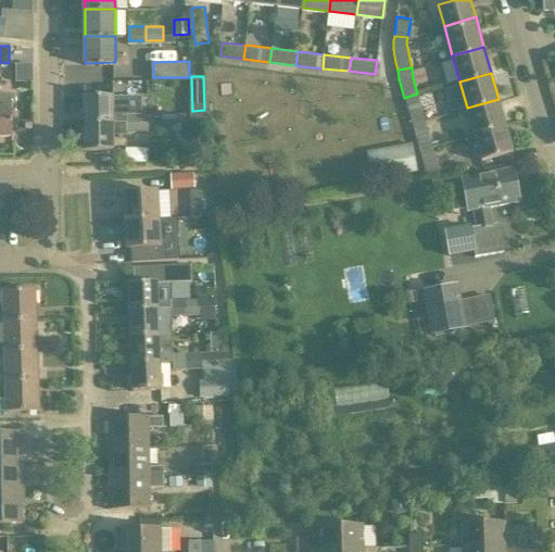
[(0,135),(13,135),(12,105),(12,92),(0,92),(0,135)]
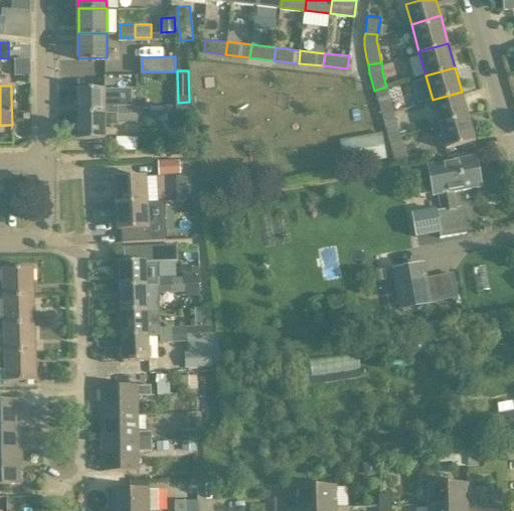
[(374,91),(380,109),(381,114),(393,111),(389,96),(386,87),(374,91)]
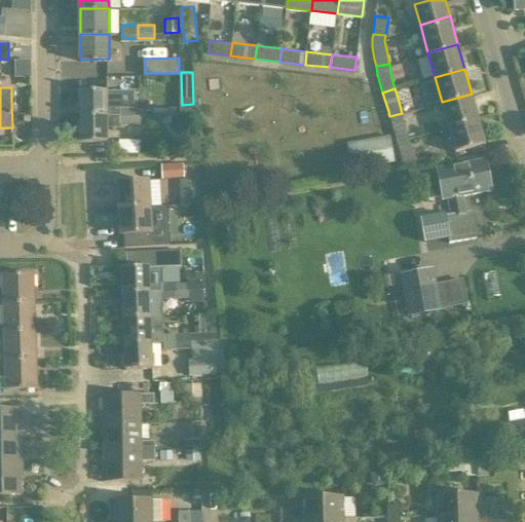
[(80,89),(80,115),(120,114),(120,108),(120,89),(107,89),(80,89)]
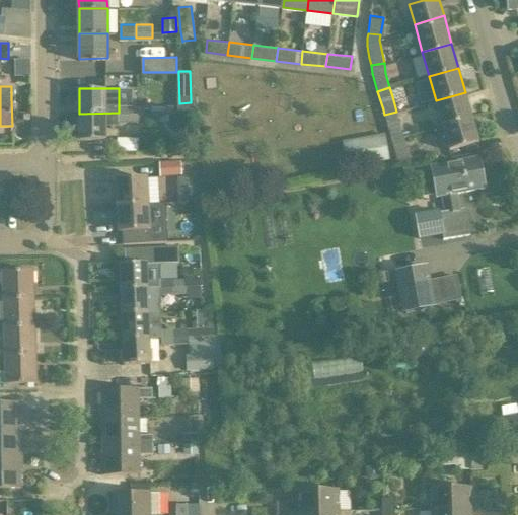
[(436,100),(442,124),(471,116),(465,92),(436,100)]
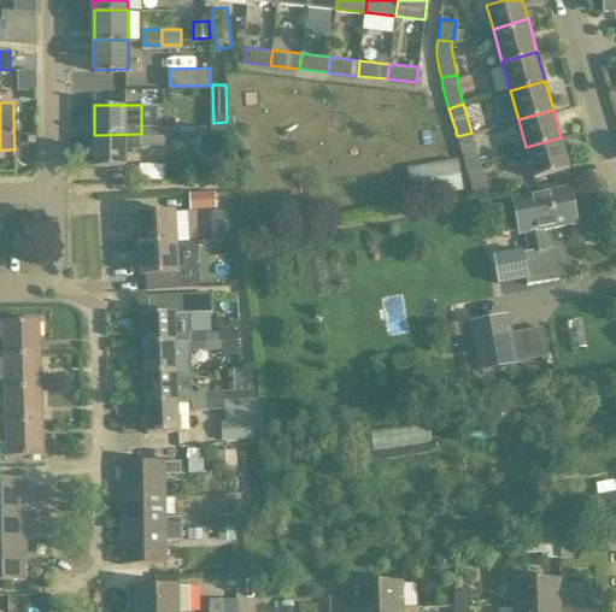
[(479,157),(475,142),(471,133),(457,136),(465,165),(480,160),(479,157)]
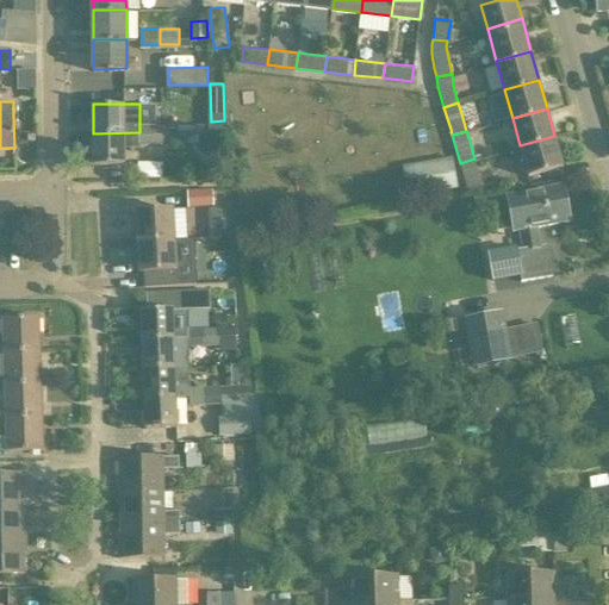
[(169,132),(140,132),(93,133),(93,162),(124,162),(124,145),(138,145),(138,142),(169,142),(169,135),(169,132)]
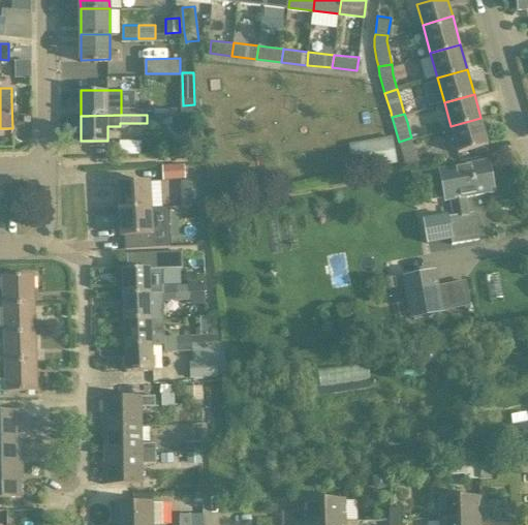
[(488,143),(480,118),(451,126),(459,152),(488,143)]
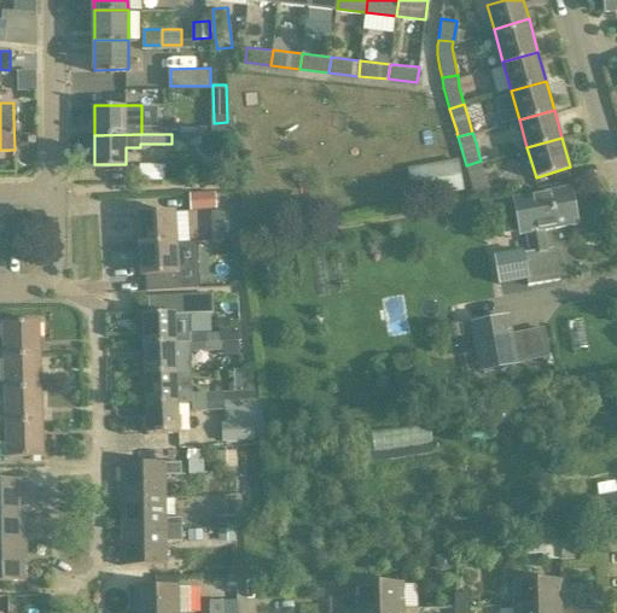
[(407,186),(461,187),(461,161),(408,159),(407,186)]
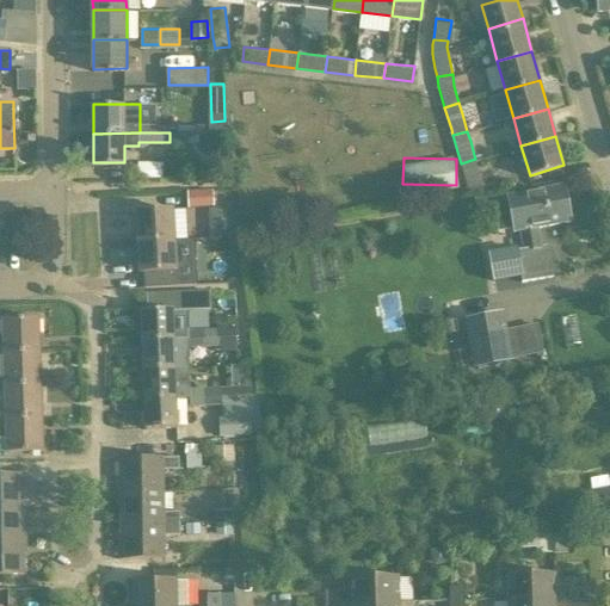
[(469,192),(484,187),(475,159),(461,164),(468,191),(469,192)]
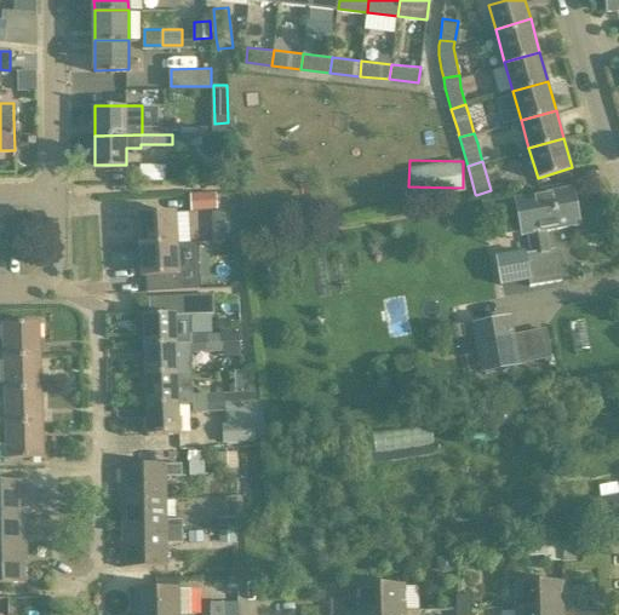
[(139,162),(139,178),(165,178),(165,162),(139,162)]
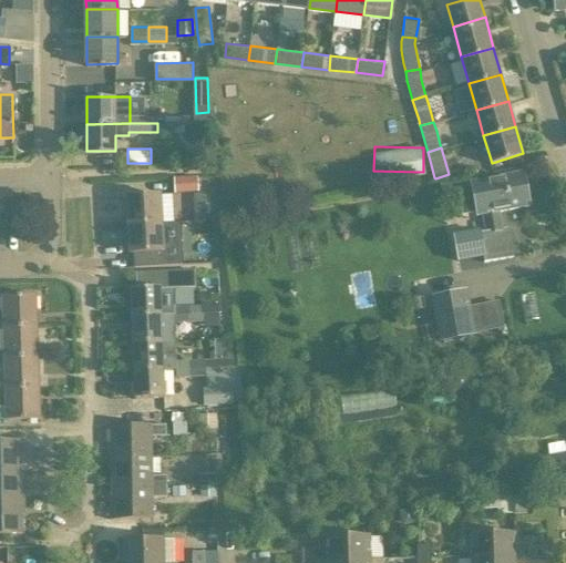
[(484,255),(485,259),(512,254),(507,227),(502,228),(498,210),(531,203),(524,170),(471,180),(477,214),(483,213),(486,231),(481,232),(481,227),(453,233),(458,259),(484,255)]
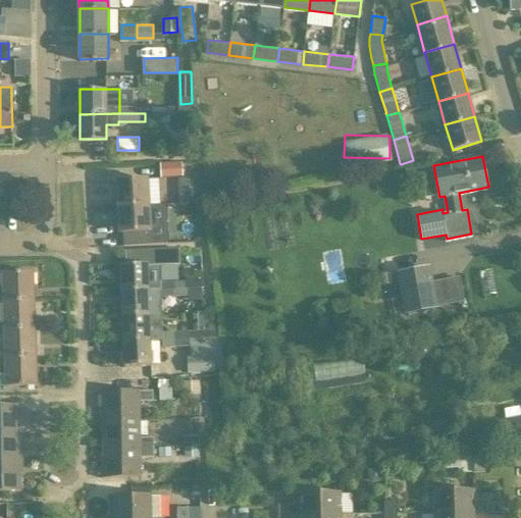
[(181,160),(159,162),(160,175),(183,174),(181,160)]
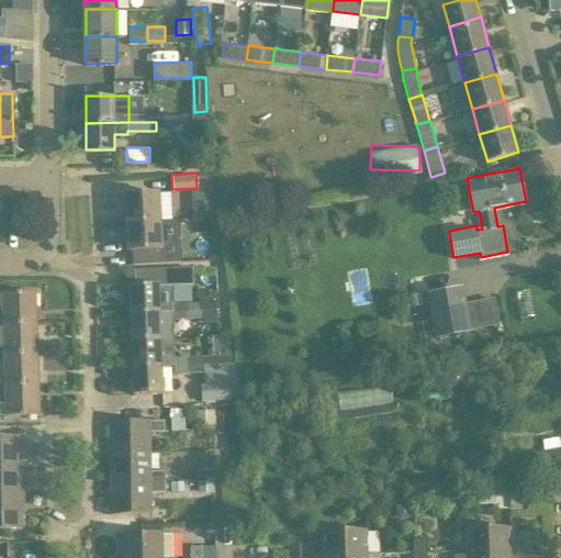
[(191,190),(193,218),(204,216),(203,203),(202,189),(191,190)]
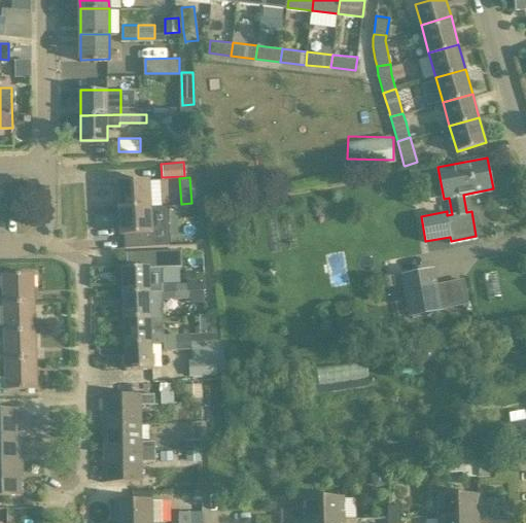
[(117,181),(119,207),(150,205),(149,179),(117,181)]
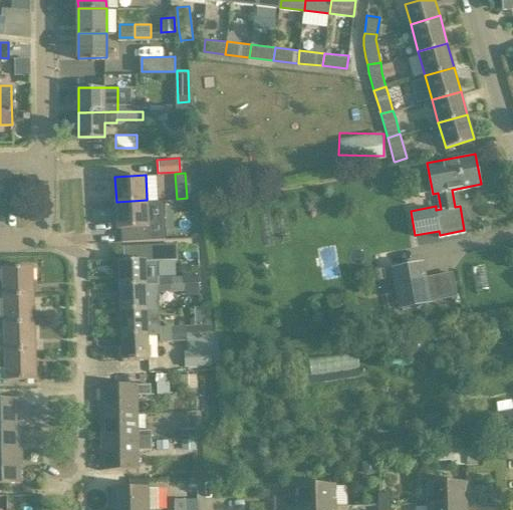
[(147,200),(116,202),(117,228),(120,228),(121,241),(150,239),(147,200)]
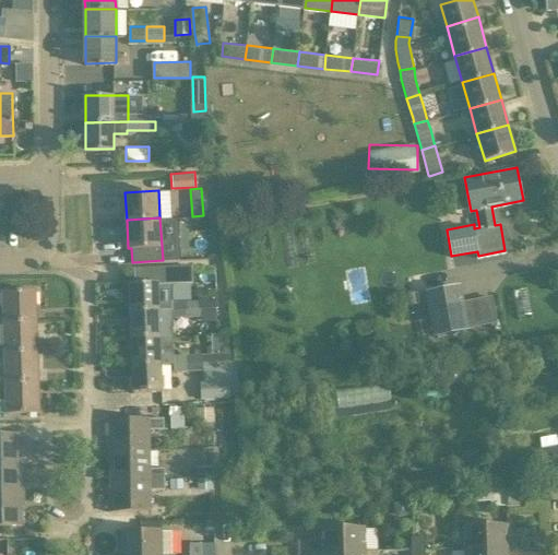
[(349,266),(352,296),(369,295),(367,263),(349,266)]
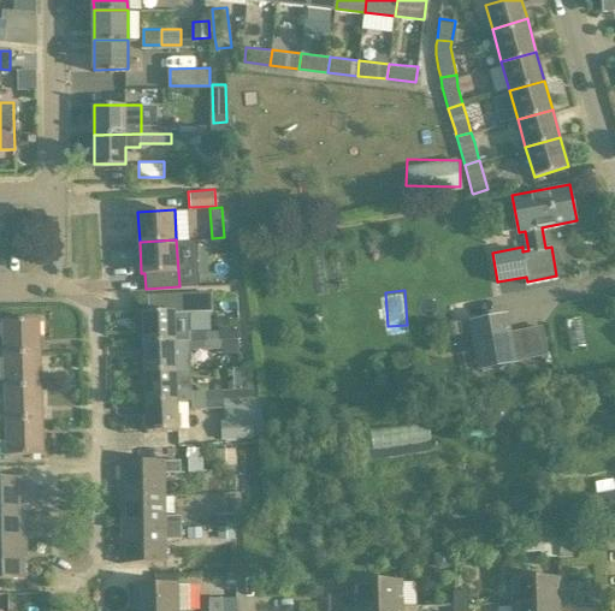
[(149,312),(142,312),(143,332),(143,340),(152,339),(189,338),(189,331),(190,331),(189,310),(213,310),(212,292),(148,294),(149,312)]
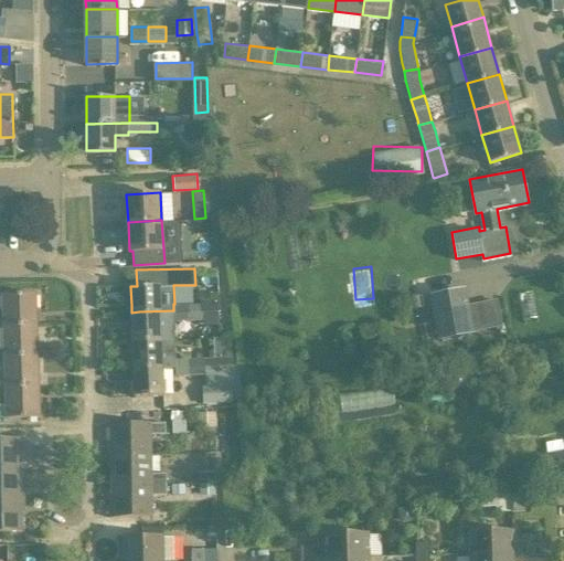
[(439,334),(469,328),(461,285),(431,290),(439,334)]
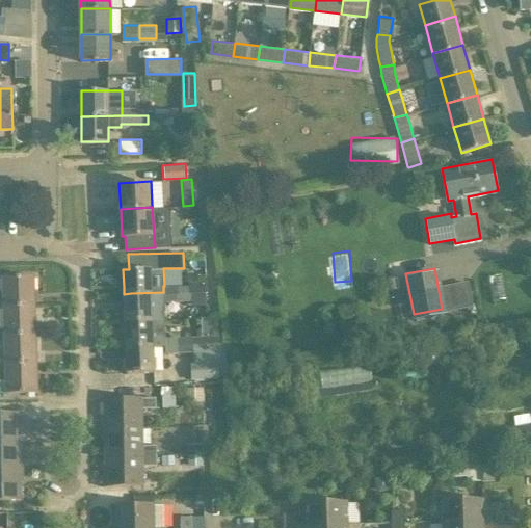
[(2,274),(3,306),(35,305),(34,273),(2,274)]
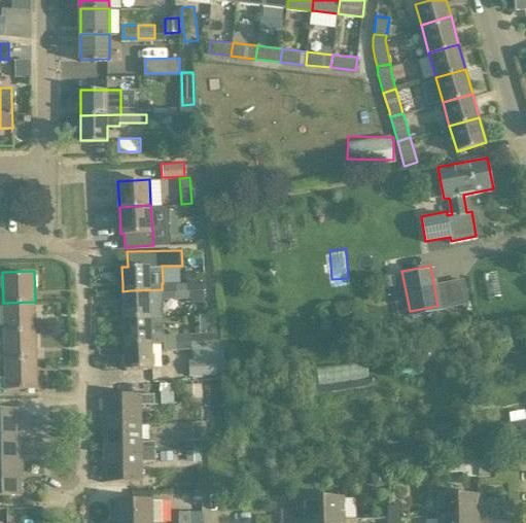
[(130,290),(123,291),(124,304),(124,316),(150,315),(150,316),(163,315),(163,298),(176,298),(176,282),(163,283),(162,283),(162,289),(130,290)]
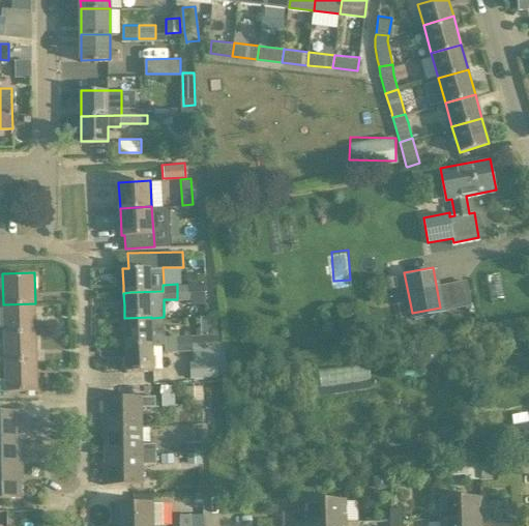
[(190,284),(177,284),(177,299),(190,299),(190,284)]
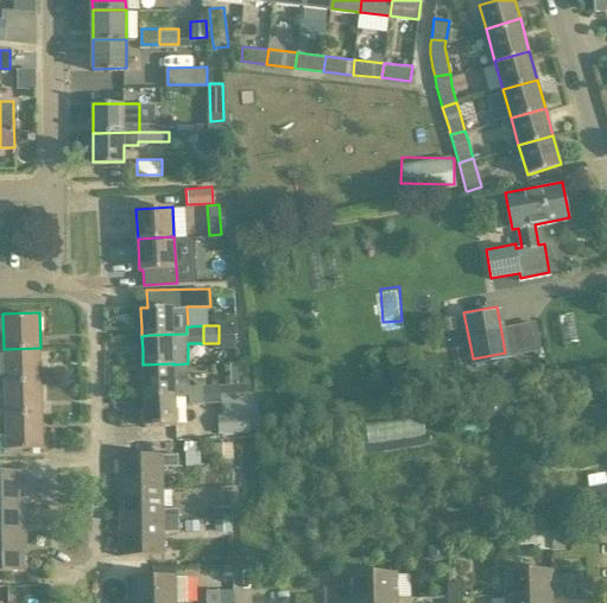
[(5,379),(40,376),(40,348),(4,349),(5,379)]
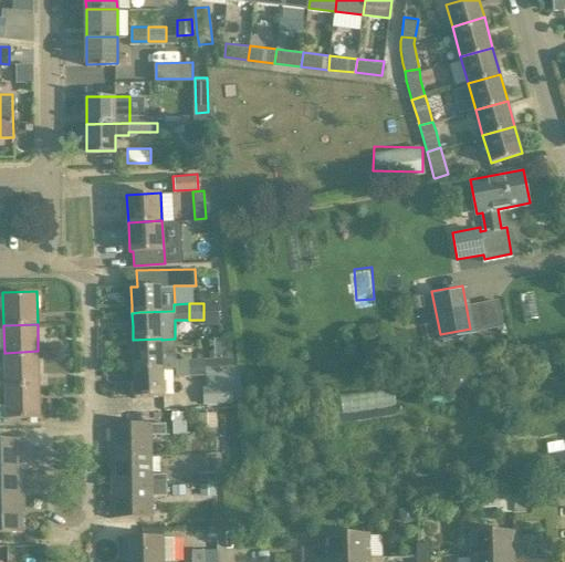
[(233,336),(215,337),(216,356),(233,356),(234,356),(233,336)]
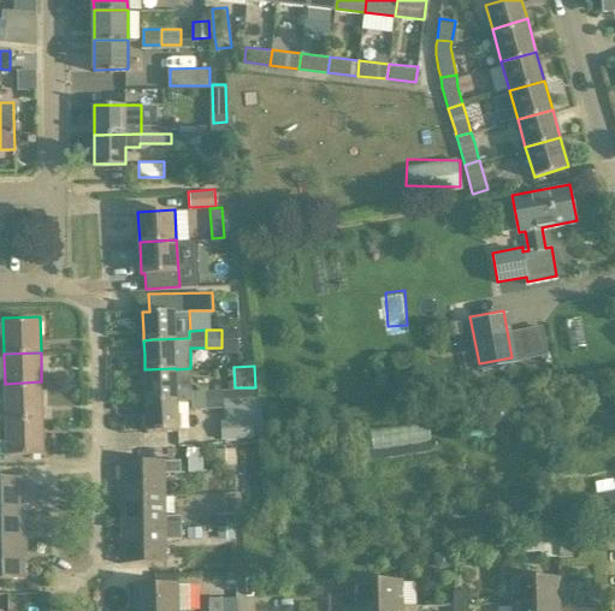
[(145,372),(142,372),(142,385),(146,385),(146,391),(146,399),(178,398),(191,397),(191,390),(190,368),(176,369),(176,368),(145,369),(145,372)]
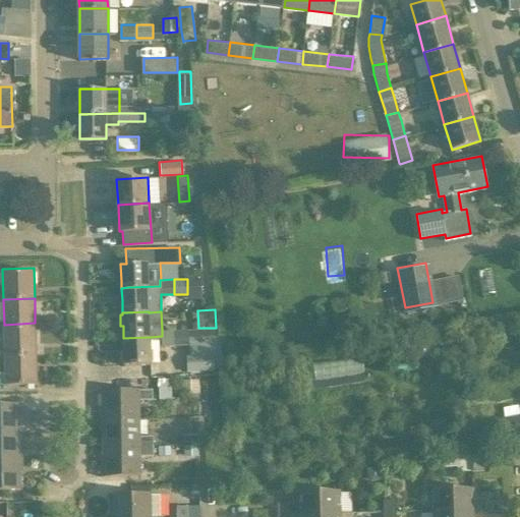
[(4,325),(5,353),(36,353),(35,323),(4,325)]
